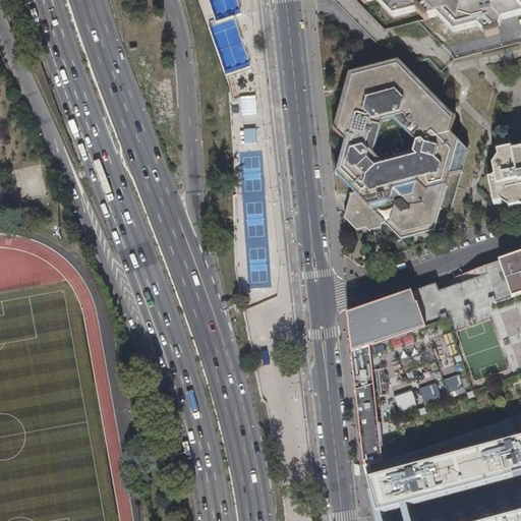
[(520,0),(359,0),(363,4),(367,3),(367,2),(373,0),(377,0),(394,16),(415,10),(425,20),(429,19),(429,18),(437,16),(455,34),(478,27),(485,34),(484,35),(487,38),(500,35),(501,31),(499,30),(502,22),(520,15),(520,0)]
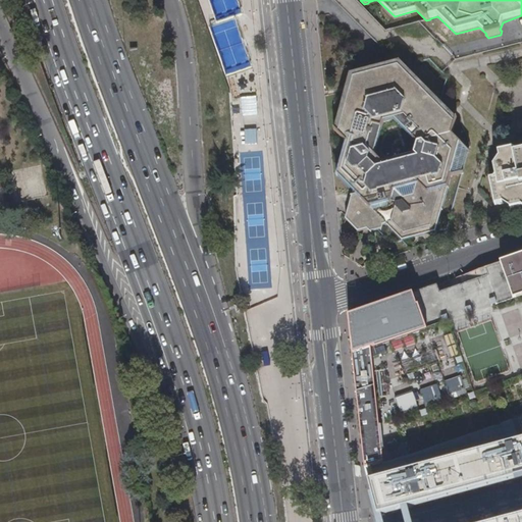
[(351,87),(350,91),(409,75),(400,66),(356,77),(353,80),(351,87)]
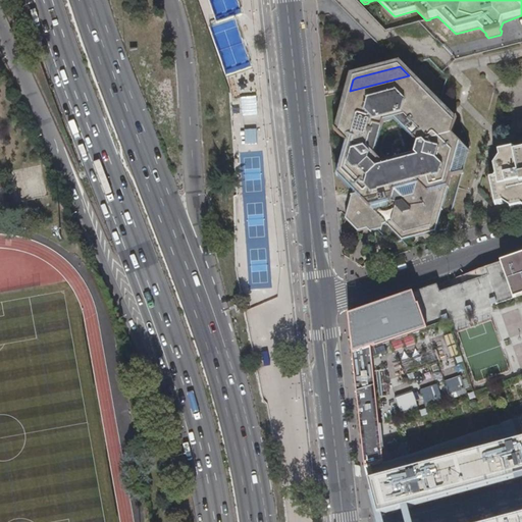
[(382,226),(383,225),(383,224),(383,223),(386,222),(407,241),(436,232),(452,176),(461,144),(454,136),(437,119),(440,109),(409,75),(350,91),(338,135),(346,144),(337,176),(353,192),(359,198),(355,210),(357,211),(359,212),(360,213),(362,215),(363,217),(364,218),(366,220),(367,222),(368,224),(368,225),(368,226),(376,224),(377,227),(382,226)]
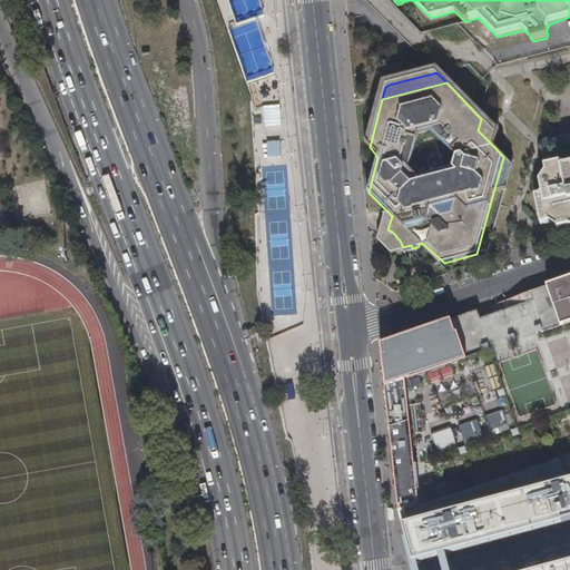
[(498,137),(481,119),(478,130),(495,148),(498,137)]
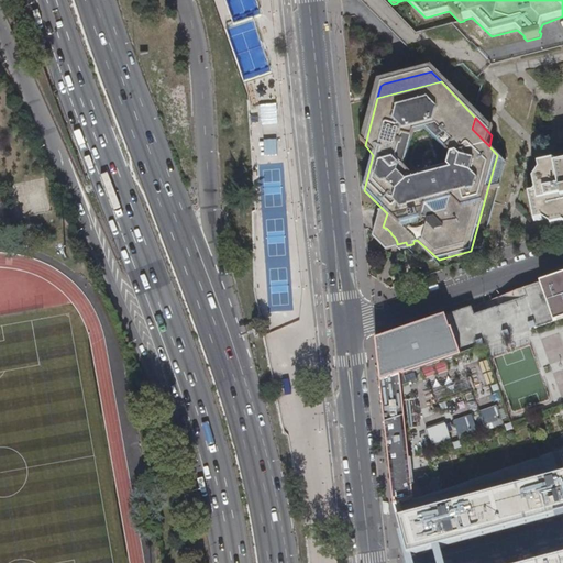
[(507,166),(497,155),(487,190),(501,189),(505,174),(507,166)]
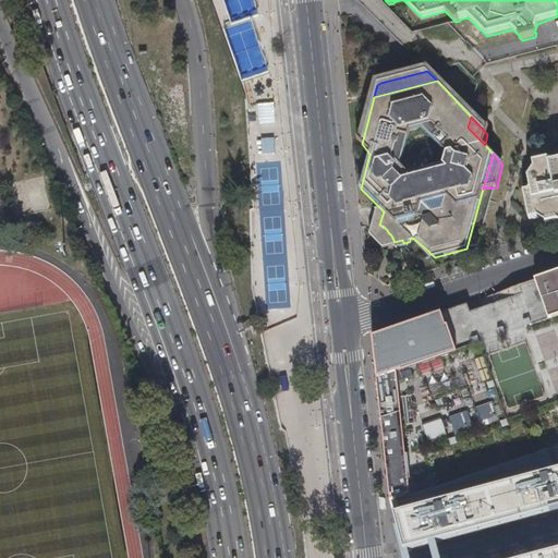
[(557,162),(549,165),(548,160),(534,165),(536,178),(529,179),(531,190),(529,193),(525,194),(531,219),(546,217),(547,225),(557,221),(557,162)]
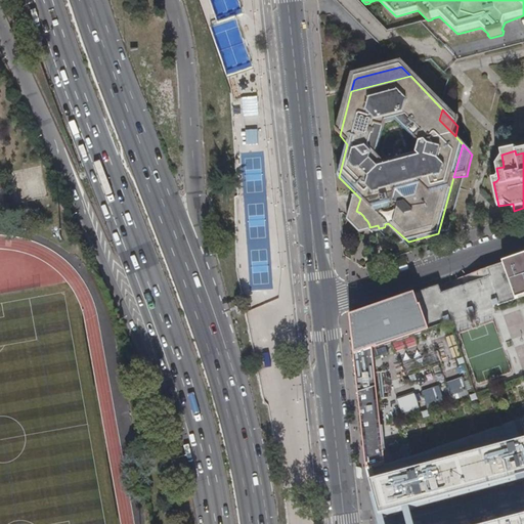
[(239,201),(250,231),(275,223),(266,192),(239,201)]
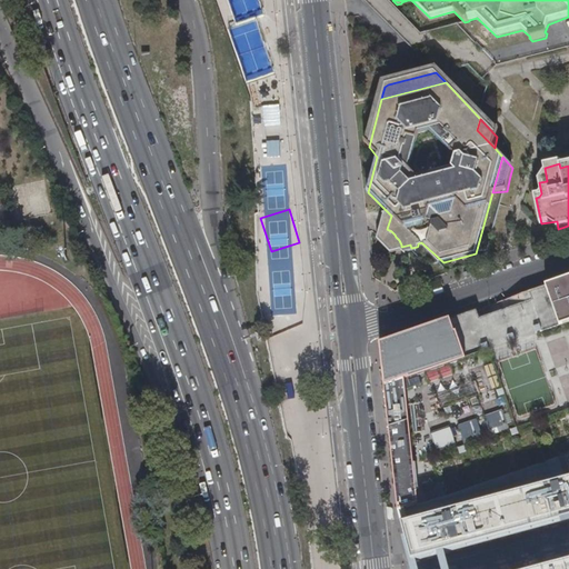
[(416,251),(417,247),(411,248),(410,245),(401,247),(401,246),(401,245),(400,242),(399,240),(397,238),(396,237),(395,235),(392,232),(391,231),(389,230),(387,229),(391,216),(385,209),(378,238),(391,251),(399,249),(400,251),(401,251),(406,253),(416,251)]
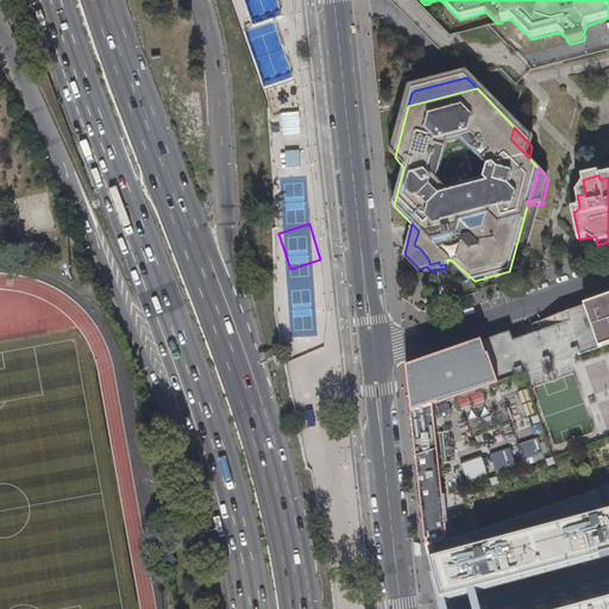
[(446,264),(450,264),(468,281),(470,282),(475,281),(451,259),(447,261),(447,262),(447,263),(446,264)]
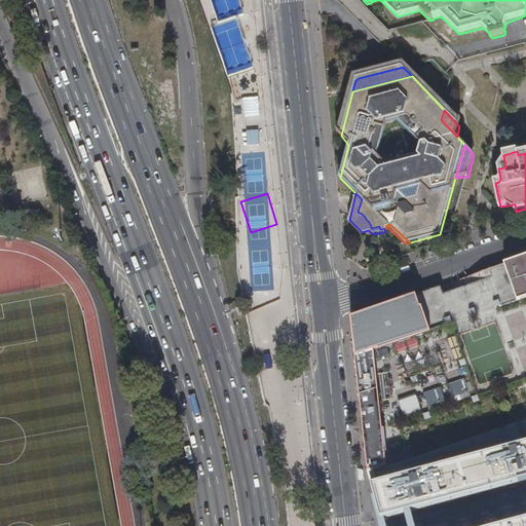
[(525,258),(515,262),(497,268),(490,270),(491,273),(492,276),(444,295),(441,288),(425,294),(418,296),(384,308),(360,316),(351,320),(362,347),(354,349),(355,353),(357,371),(362,415),(364,431),(371,430),(372,445),(374,463),(368,466),(369,474),(369,477),(372,477),(373,481),(374,485),(372,486),(381,521),(385,520),(525,481),(525,258)]
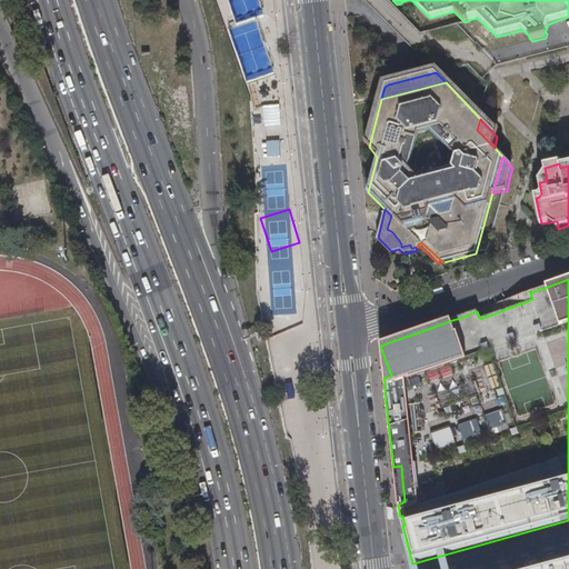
[(401,466),(393,467),(396,483),(402,481),(401,466)]
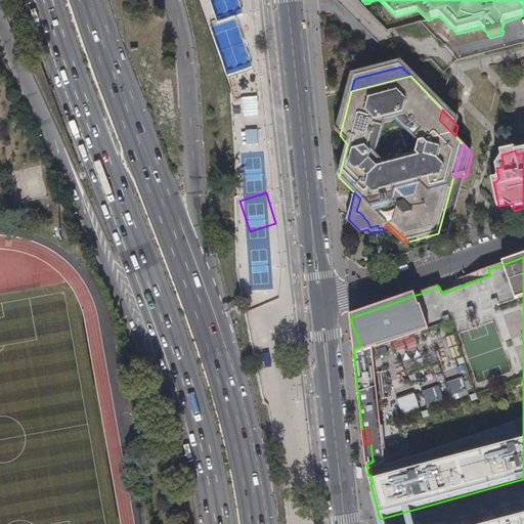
[(373,462),(370,443),(364,445),(366,465),(373,462)]
